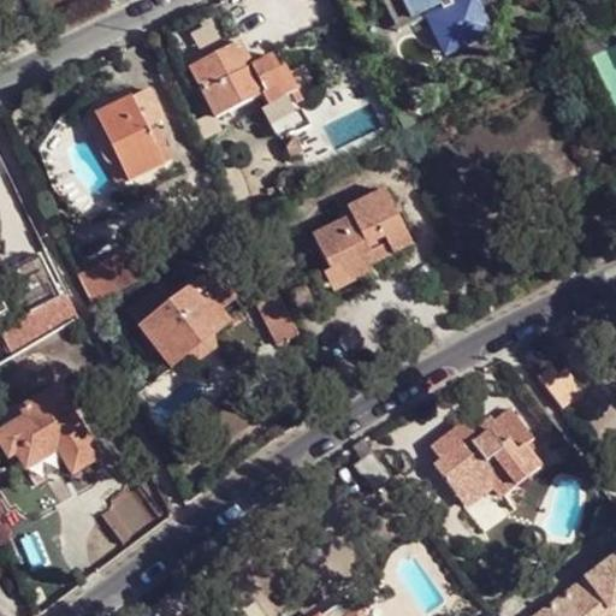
[(378,0),(396,35),(410,27),(396,0),(378,0)]
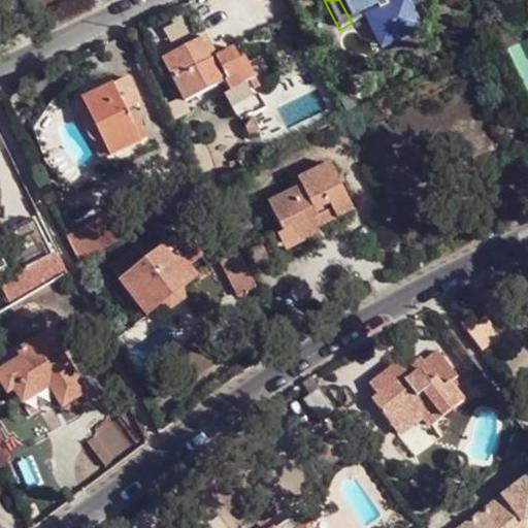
[(414,13),(442,0),(339,0),(352,23),(363,19),(374,42),(418,21),(414,13)]
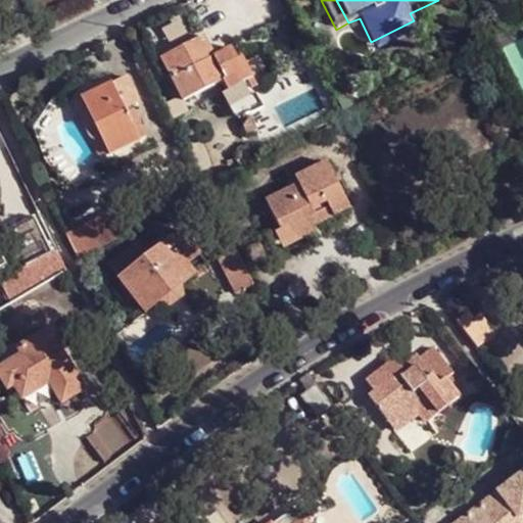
[(419,29),(414,20),(371,42),(376,50),(419,29)]
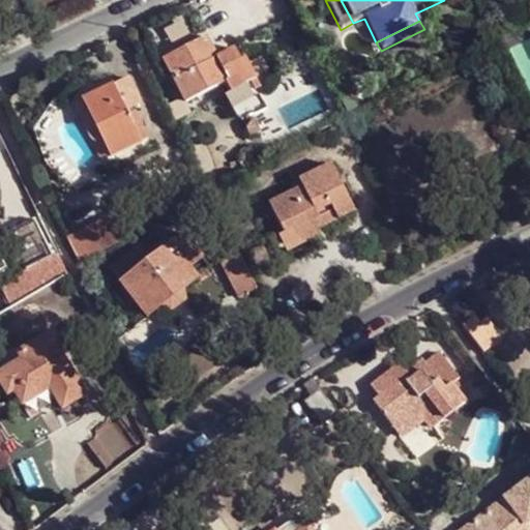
[(232,91),(247,83),(253,80),(242,60),(235,63),(228,50),(218,55),(208,35),(165,58),(187,101),(227,81),(232,91)]
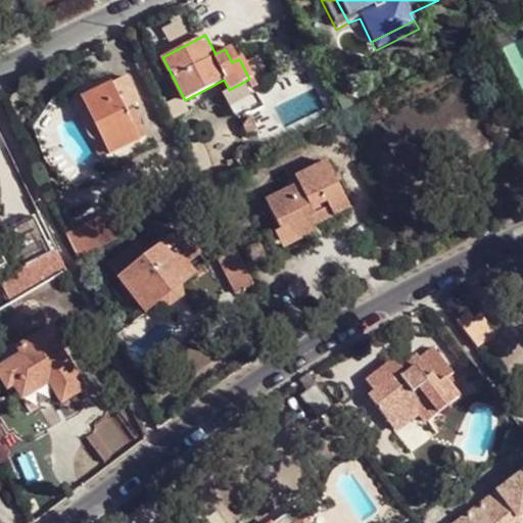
[(90,113),(81,119),(88,134),(91,141),(92,141),(93,141),(94,141),(95,141),(96,141),(97,141),(98,141),(102,139),(110,154),(148,135),(134,109),(126,111),(124,108),(141,101),(128,77),(83,99),(90,113)]
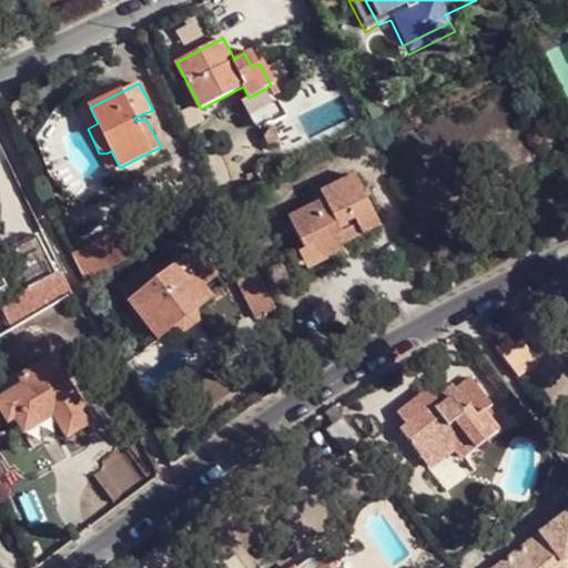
[(280,115),(265,89),(249,98),(241,101),(255,129),(280,115)]
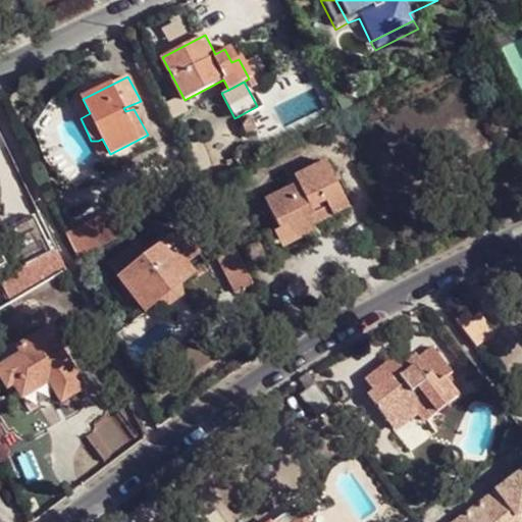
[(72,103),(81,118),(90,113),(83,99),(72,103)]
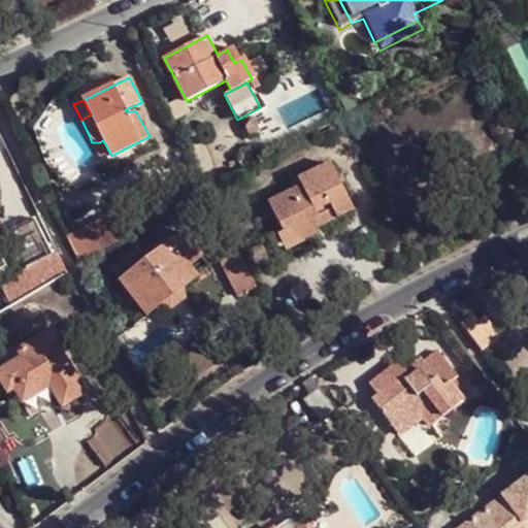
[(101,160),(111,156),(103,140),(99,142),(98,142),(97,142),(96,142),(95,142),(94,142),(93,142),(92,142),(101,160)]
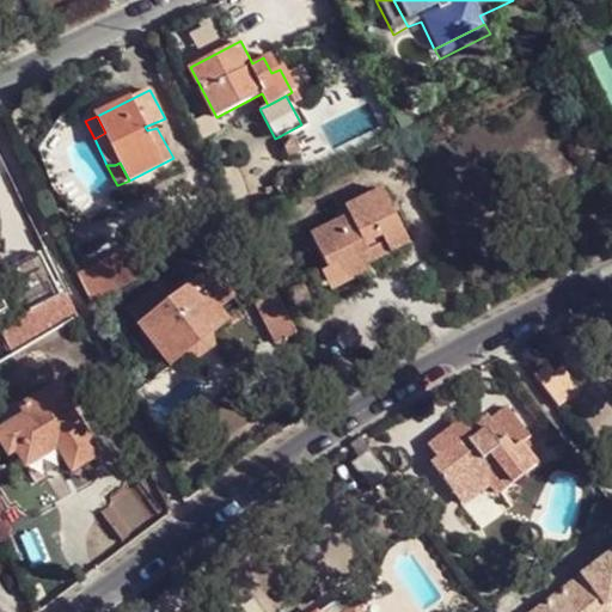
[(381,188),(344,206),(350,214),(341,219),(340,220),(312,234),(331,271),(360,257),(369,252),(374,263),(411,243),(381,188)]
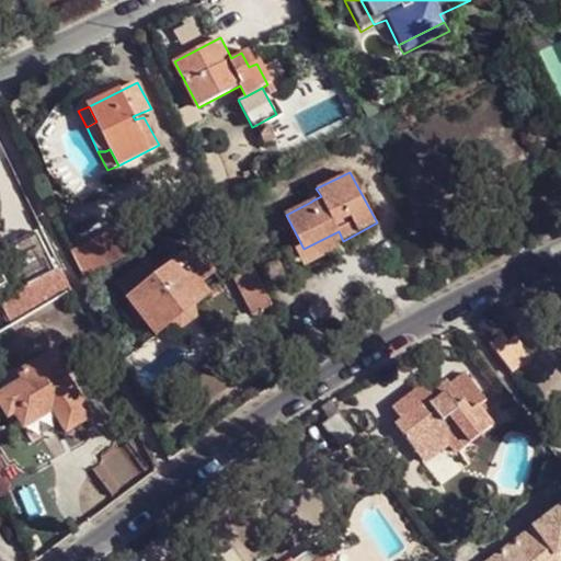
[(321,196),(316,189),(308,193),(312,201),(321,196)]
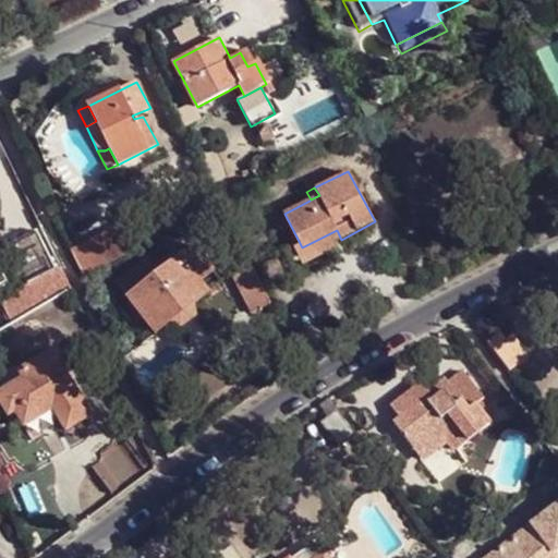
[(117,259),(141,246),(128,223),(104,237),(117,259)]
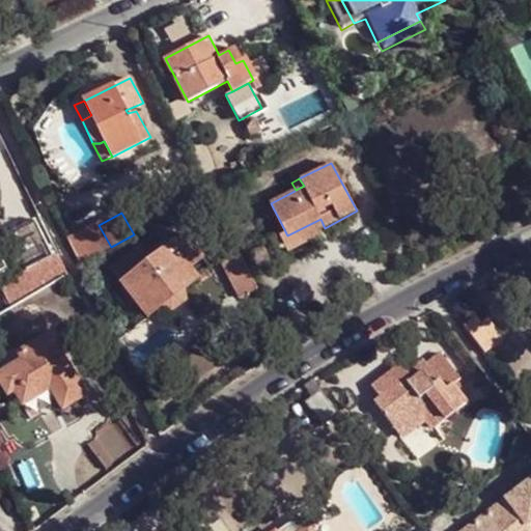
[(0,276),(0,286),(11,307),(67,275),(58,255),(54,257),(35,219),(0,236),(0,251),(7,268),(2,271),(0,276)]
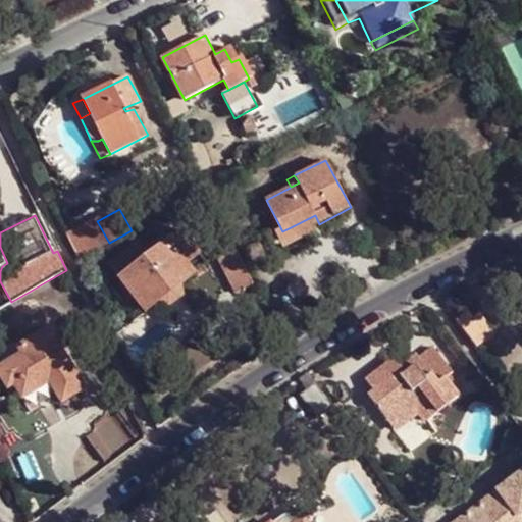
[(311,227),(319,224),(315,215),(307,219),(311,227)]
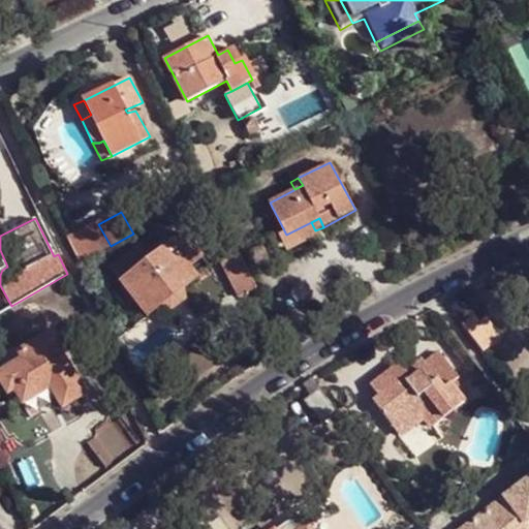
[(315,230),(311,222),(286,235),(289,242),(283,246),(287,252),(318,236),(315,230)]
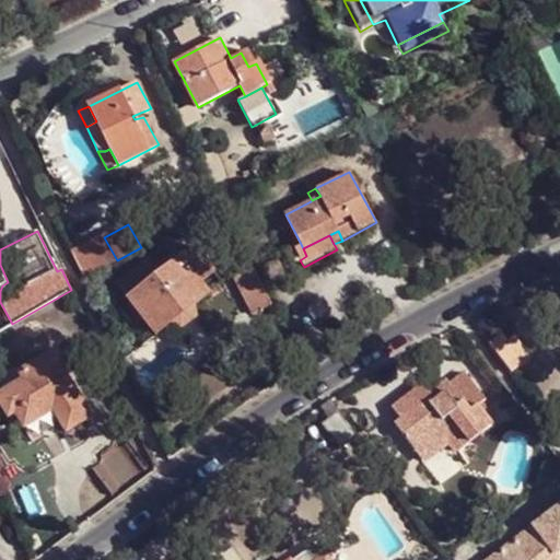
[(104,237),(72,254),(85,279),(117,260),(104,237)]
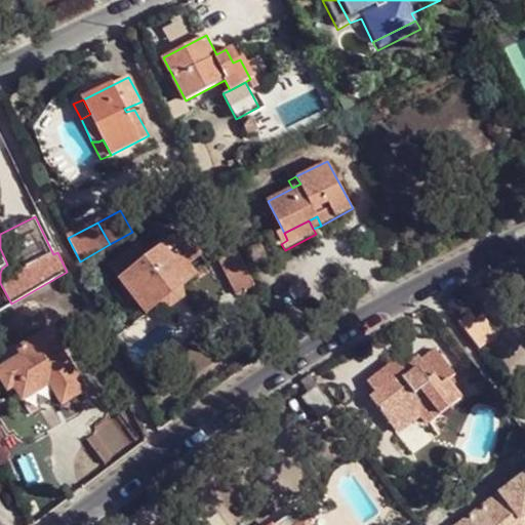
[(149,255),(119,278),(117,279),(121,283),(139,306),(145,314),(160,301),(170,306),(184,297),(182,285),(203,269),(176,233),(149,255)]
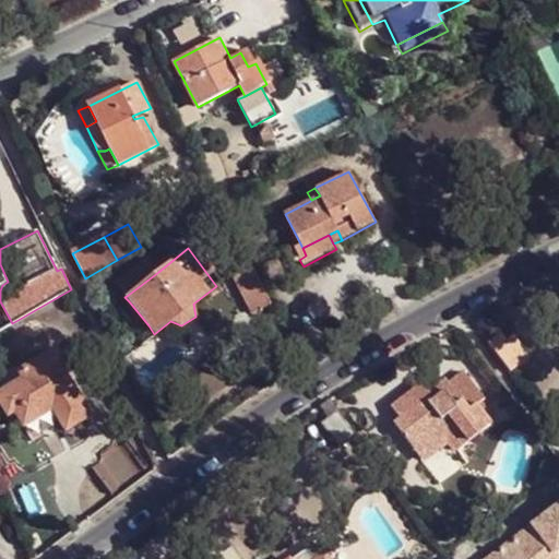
[(116,282),(127,296),(158,272),(147,258),(116,282)]
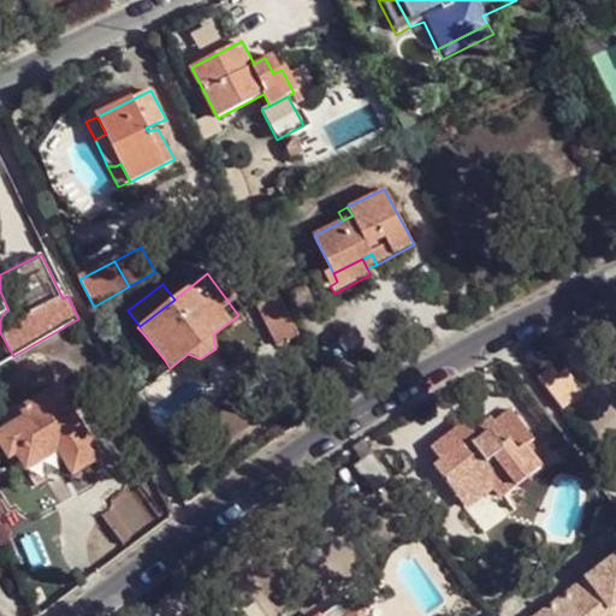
[(300,339),(277,295),(256,306),(278,349),(300,339)]
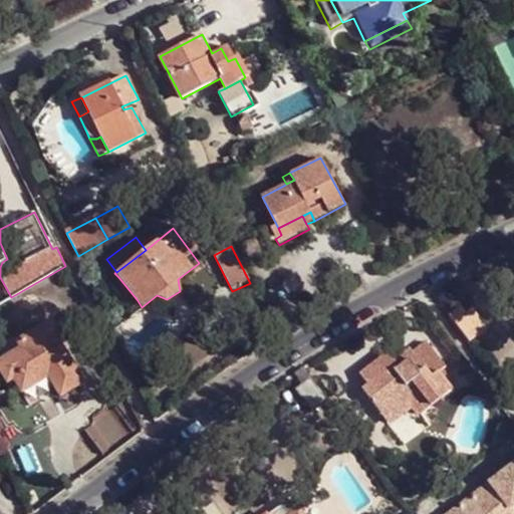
[(127,305),(137,299),(118,277),(110,284),(127,305)]
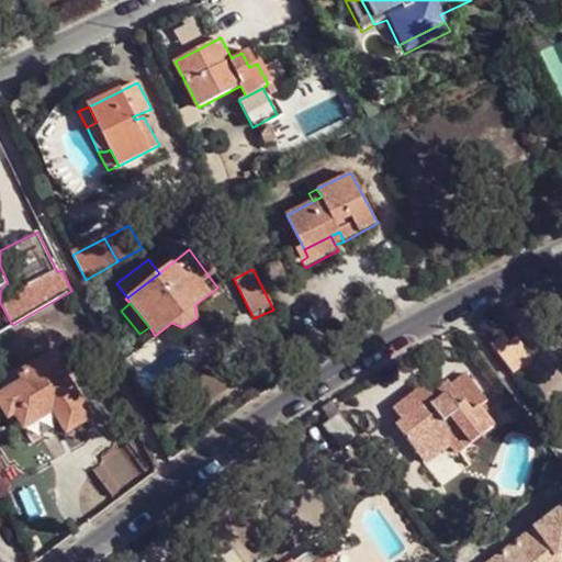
[(25,384),(24,384),(0,397),(0,402),(9,418),(15,414),(24,428),(53,411),(66,433),(92,417),(53,353),(19,374),(19,375),(25,384)]
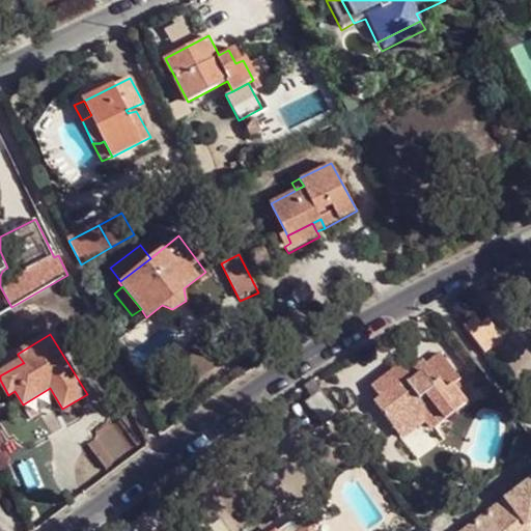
[(406,383),(400,375),(394,369),(372,386),(381,397),(374,402),(393,426),(422,403),(429,412),(439,425),(466,404),(450,384),(459,378),(464,374),(444,351),(428,363),(424,358),(416,365),(421,371),(406,383)]
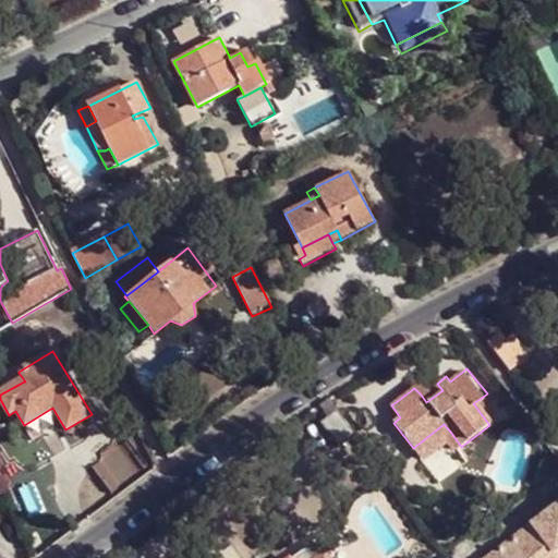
[(0,395),(24,381),(25,381),(19,373),(19,372),(0,383),(0,395)]
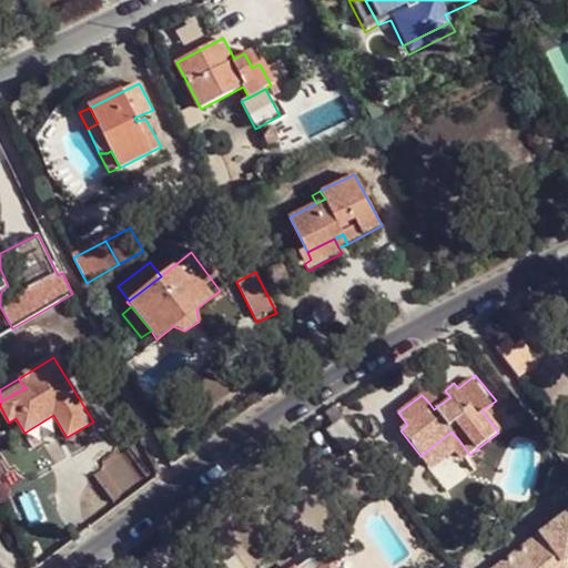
[(445,391),(428,402),(434,409),(450,397),(445,391)]
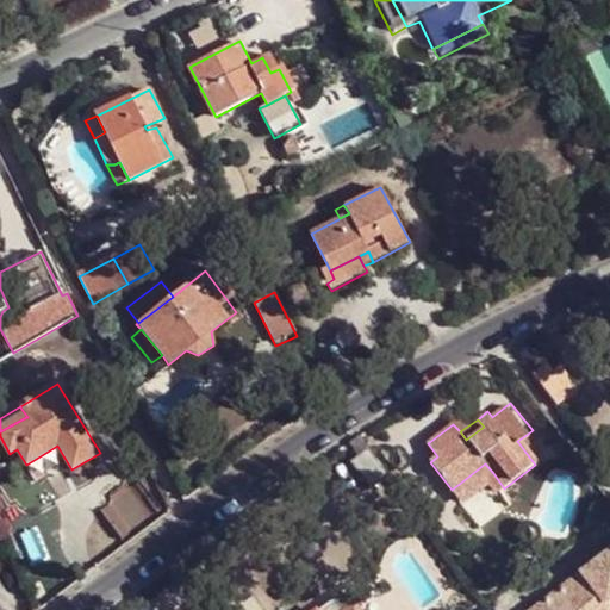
[(545,458),(528,434),(517,441),(535,465),(545,458)]
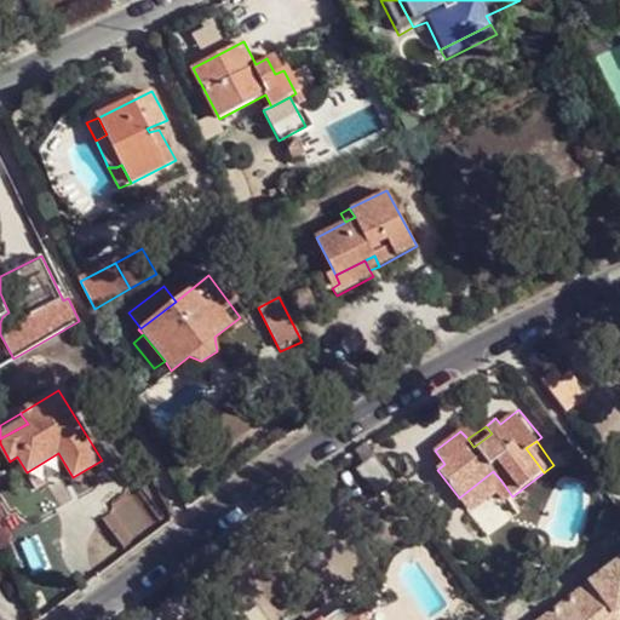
[(375,488),(392,476),(372,447),(368,442),(357,451),(363,458),(356,463),(375,488)]
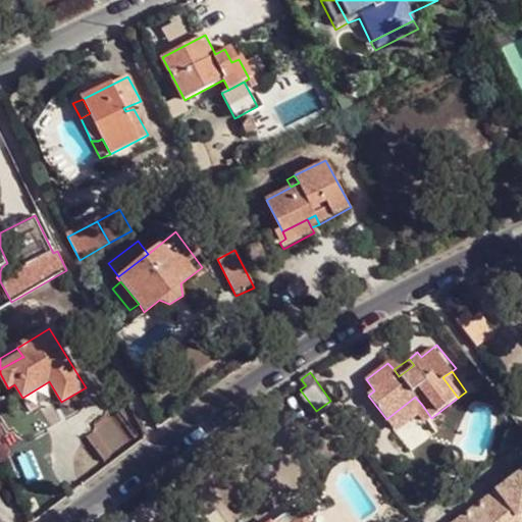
[(393,427),(422,405),(415,397),(386,419),(393,427)]
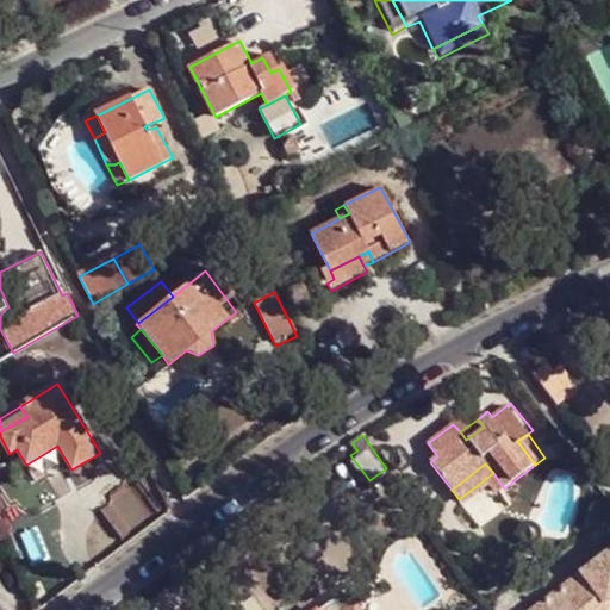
[(597,609),(604,605),(609,601),(609,553),(531,609),(597,609)]
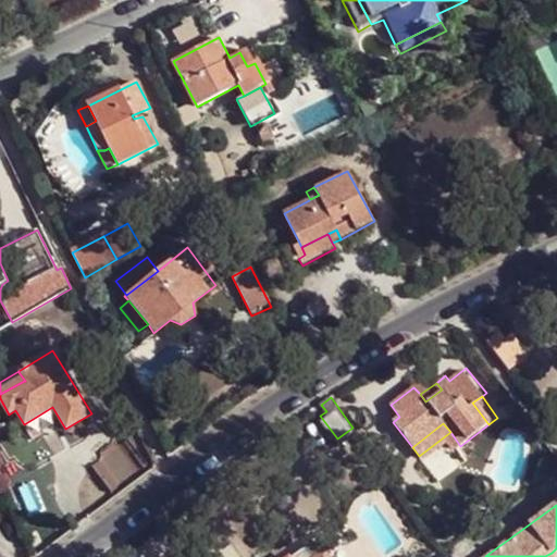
[(316,541),(288,556),(316,556),(324,552),(316,541)]
